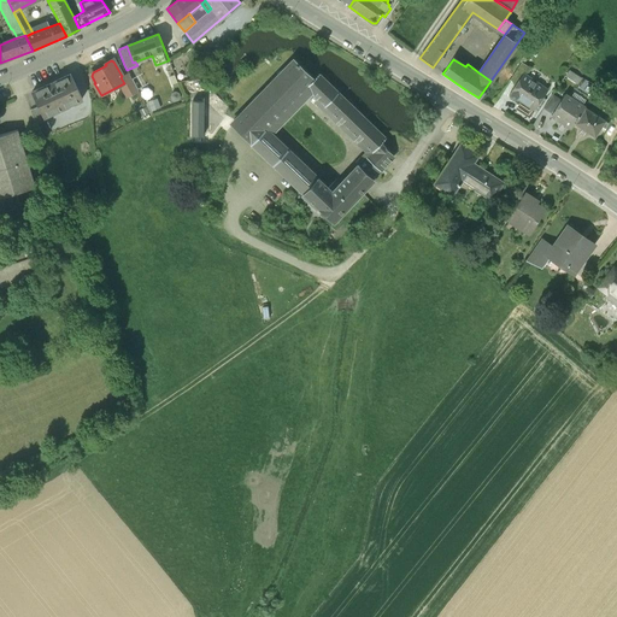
[(316,180),(265,130),(306,88),(372,152),(351,175),(365,188),(394,157),(381,144),(386,139),(318,75),(315,78),(295,60),(231,125),(303,193),(316,180)]
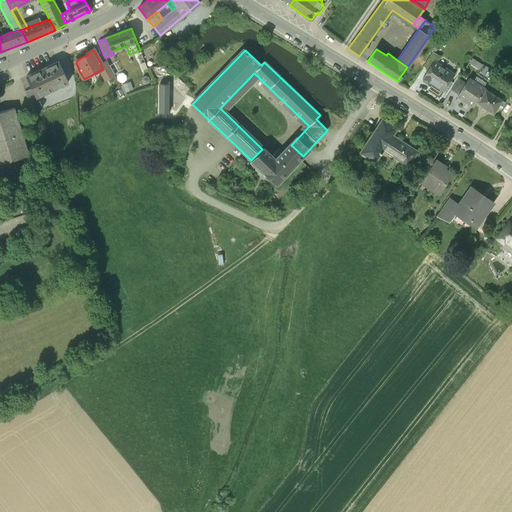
[(433,51),(423,65),(429,69),(434,61),(435,62),(439,56),(433,51)]
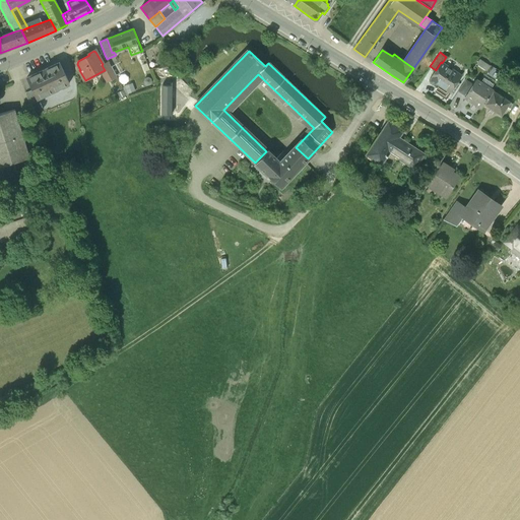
[(117,77),(108,61),(103,64),(102,65),(105,70),(101,72),(107,82),(117,77)]
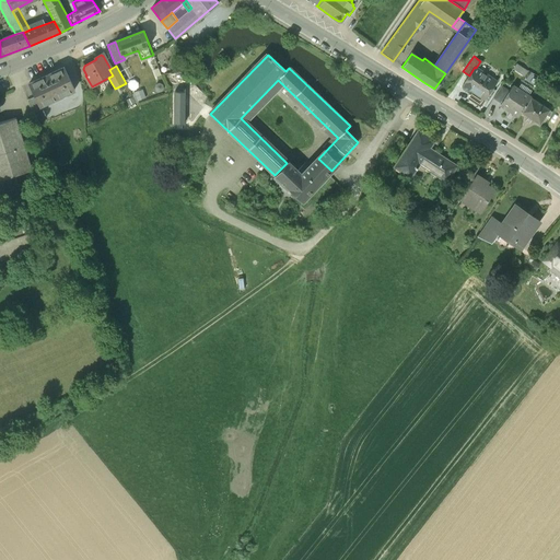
[(476,68),(475,67),(469,76),(469,77),(469,78),(467,81),(466,81),(463,85),(463,86),(463,88),(464,89),(465,90),(466,90),(467,90),(468,90),(469,89),(473,91),(485,98),(490,90),(488,89),(494,80),(476,68)]
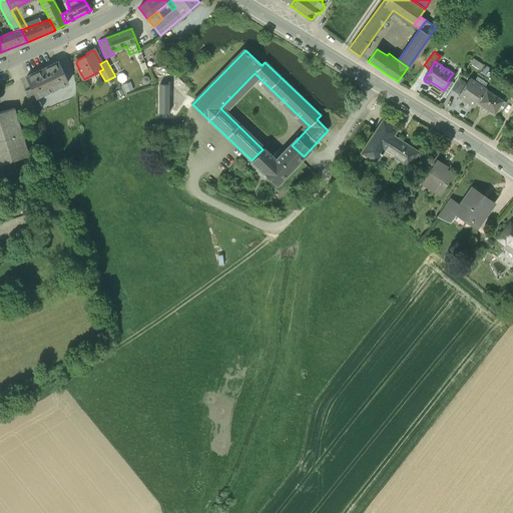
[(58,62),(26,77),(32,88),(36,97),(68,82),(58,62)]
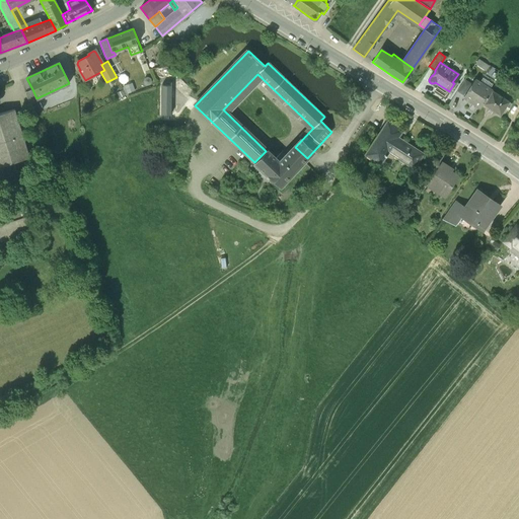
[(492,90),(474,79),(463,96),(480,107),(483,103),(492,90)]
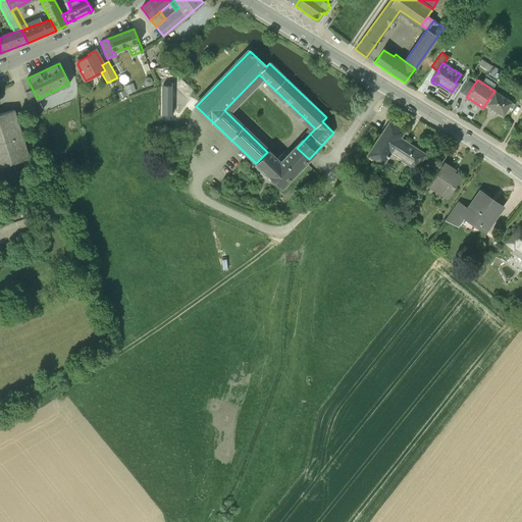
[(452,92),(440,85),(439,86),(451,94),(452,92)]
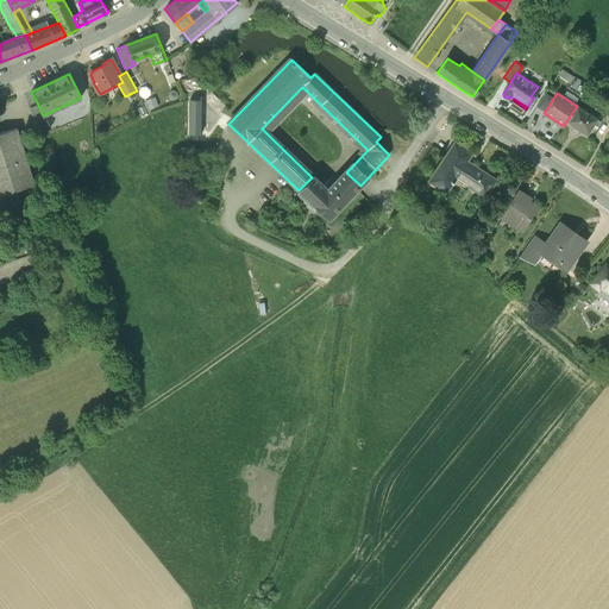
[(201,100),(189,100),(189,135),(201,135),(201,100)]
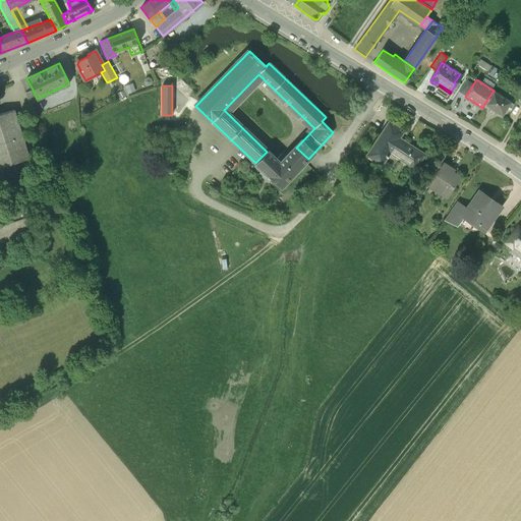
[(33,90),(25,93),(30,106),(39,102),(37,99),(33,90)]
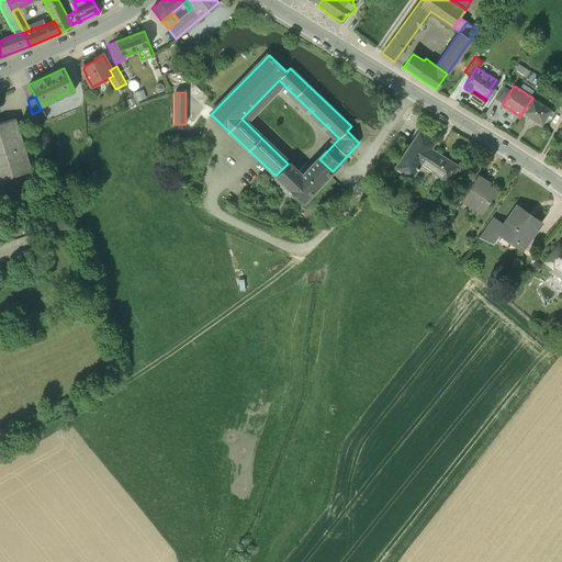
[(554,112),(532,98),(523,112),(542,125),(548,115),(551,117),(554,112)]
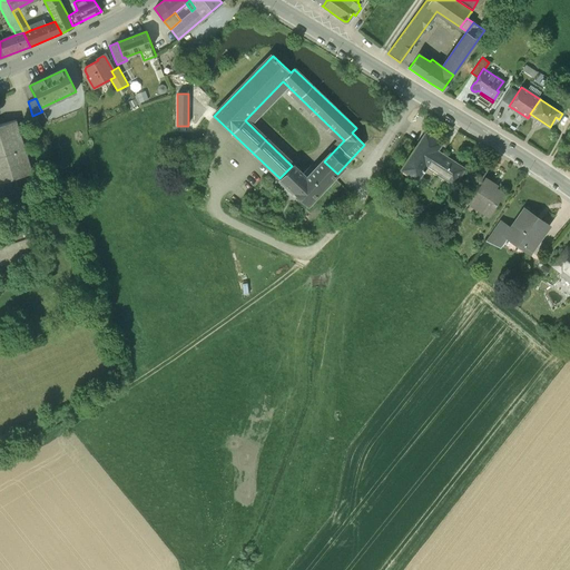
[(17,120),(0,125),(0,183),(0,184),(15,178),(32,173),(17,120)]
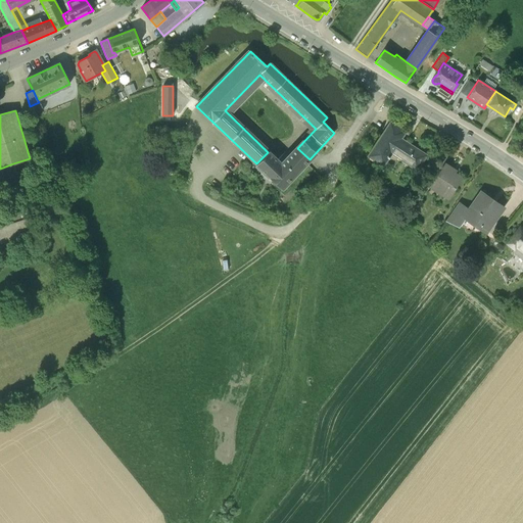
[(393,124),(386,135),(383,133),(369,155),(383,165),(388,157),(389,157),(389,156),(386,154),(391,147),(403,155),(400,159),(417,170),(426,155),(400,138),(406,131),(393,124)]
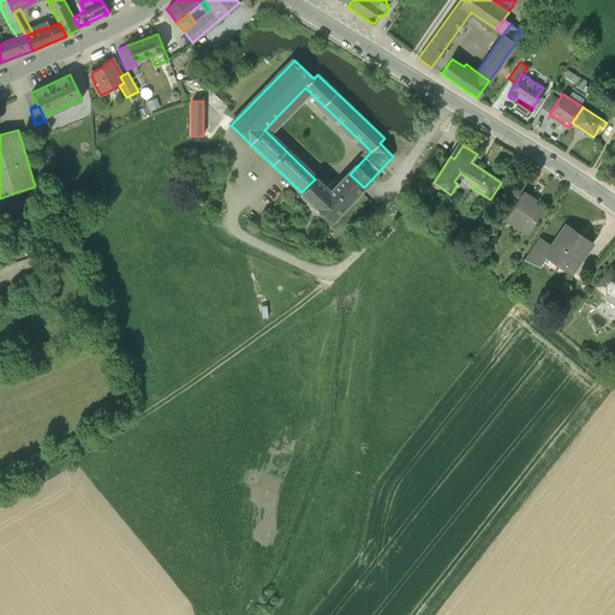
[(350,174),(330,193),(315,179),(302,192),(332,221),(364,187),(350,174)]
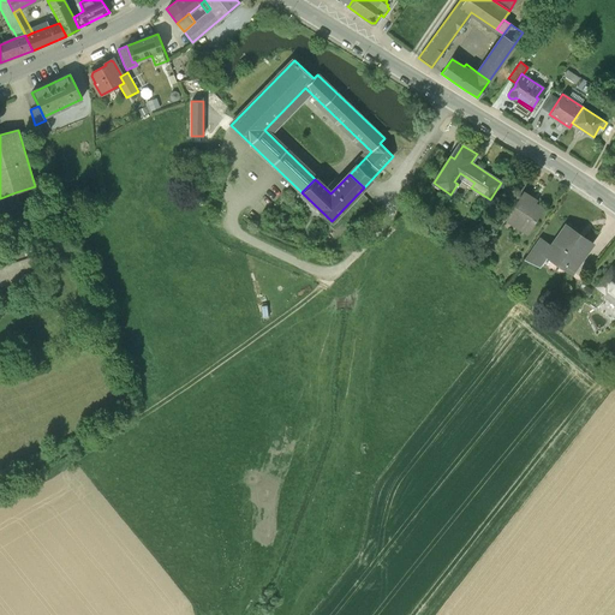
[(16,192),(0,198),(5,210),(21,206),(16,192)]
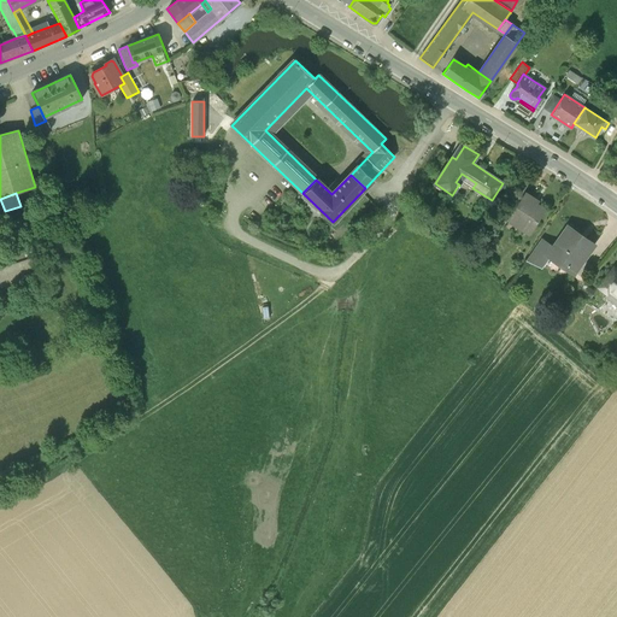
[(513,210),(507,219),(519,228),(528,234),(545,210),(530,200),(533,198),(524,193),(513,210)]
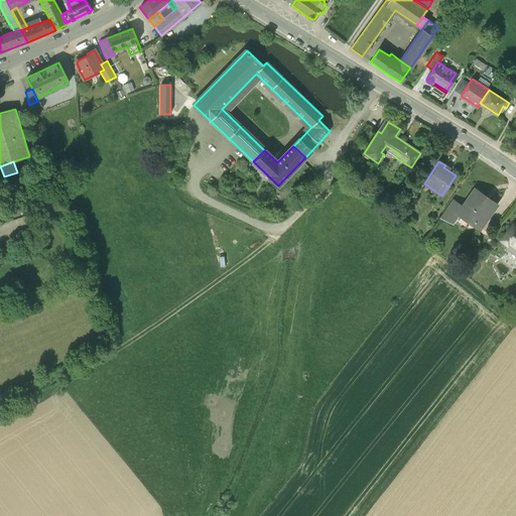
[(424,172),(413,188),(418,192),(424,183),(429,175),(424,172)]
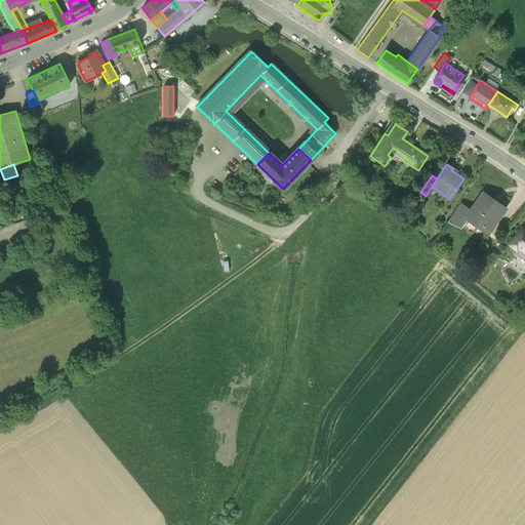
[(483,192),(470,209),(461,204),(449,220),(459,226),(467,215),(488,231),(495,220),(502,210),(490,202),(493,199),(483,192)]
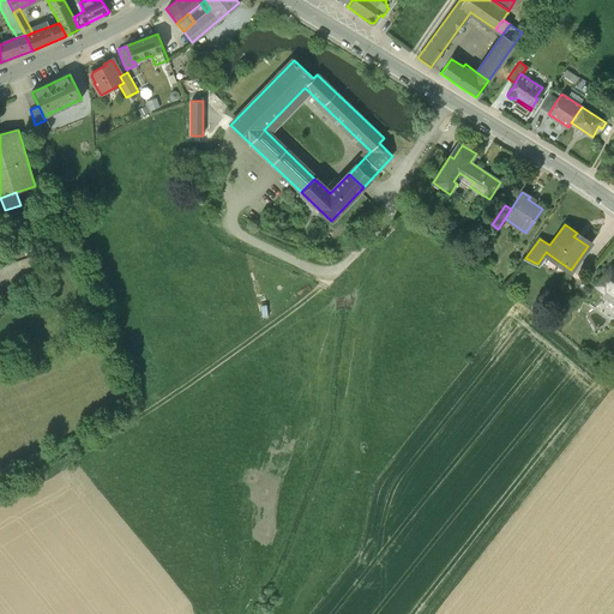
[(590,265),(579,258),(571,270),(582,277),(590,265)]
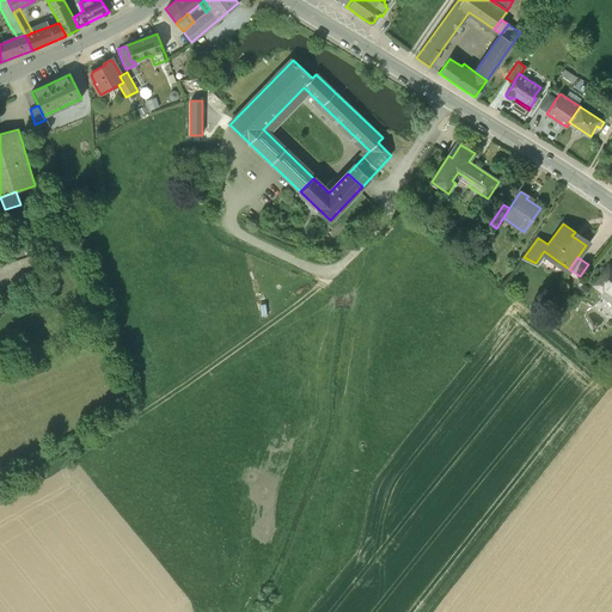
[(611,267),(609,264),(593,285),(601,292),(600,294),(611,303),(611,267)]
